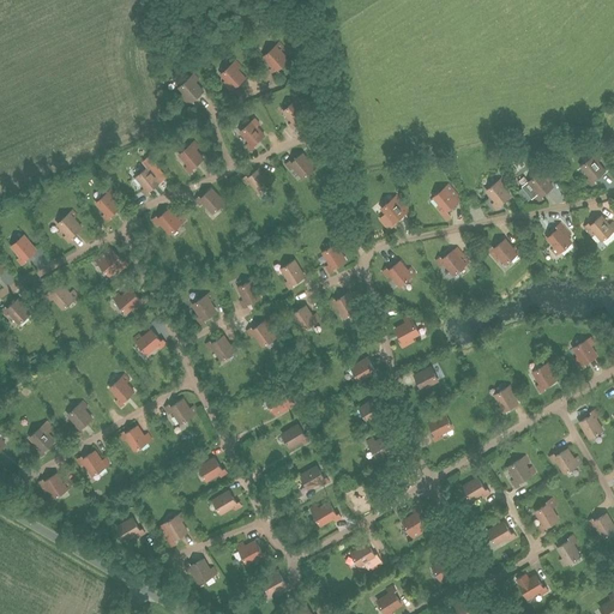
[(276,76),(280,72),(277,70),(288,60),(281,50),(283,48),(280,43),(264,56),(274,67),(271,70),(276,76)]
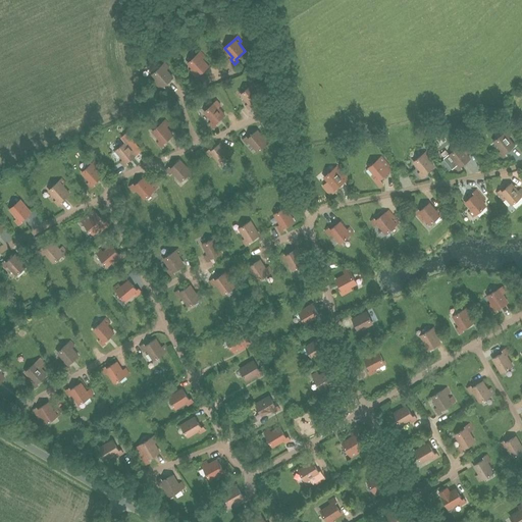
[(198,79),(201,76),(199,74),(209,66),(202,58),(205,56),(201,52),(188,63),(196,72),(194,74),(198,79)]
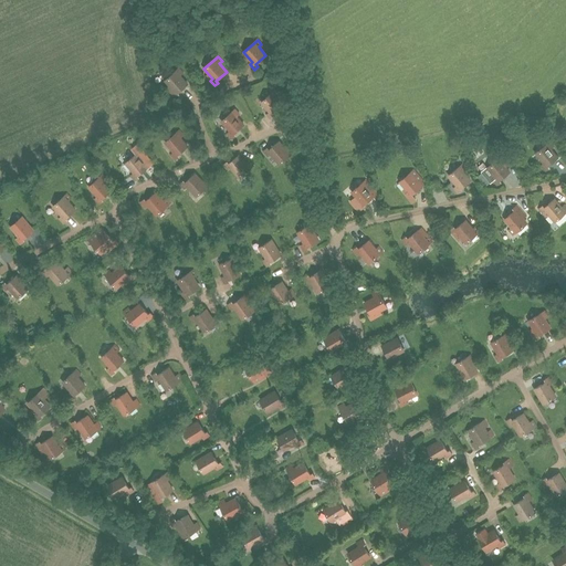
[(176,98),(179,95),(177,93),(188,84),(180,75),(184,73),(179,69),(166,81),(174,91),(171,93),(176,98)]
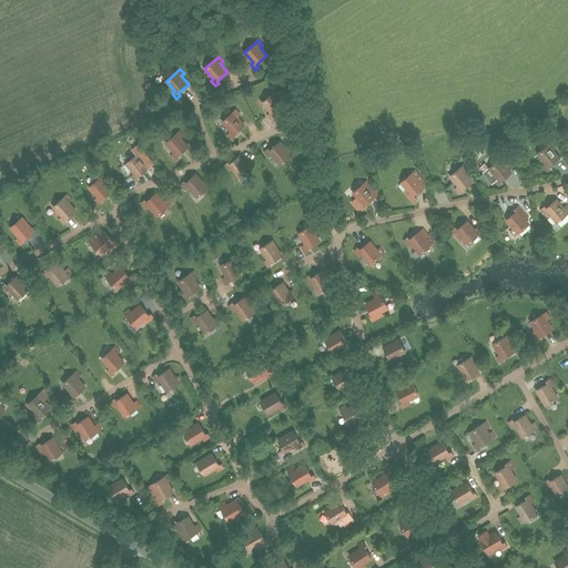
[(273,120),(276,118),(274,115),(285,107),(277,98),(281,95),(276,91),(262,103),(271,112),(269,115),(273,120)]
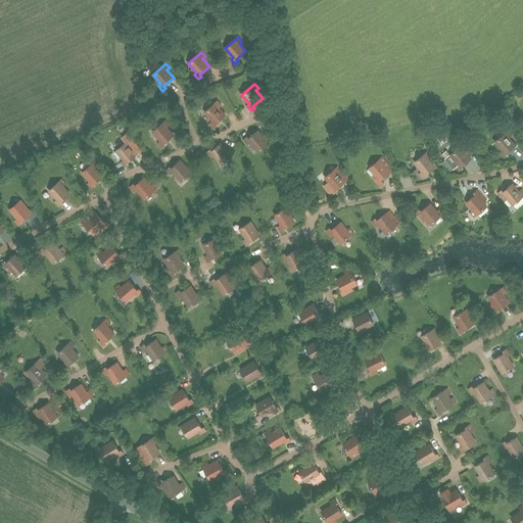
[(215,128),(218,126),(216,124),(226,115),(219,107),(222,105),(218,101),(205,112),(212,122),(210,124),(215,128)]
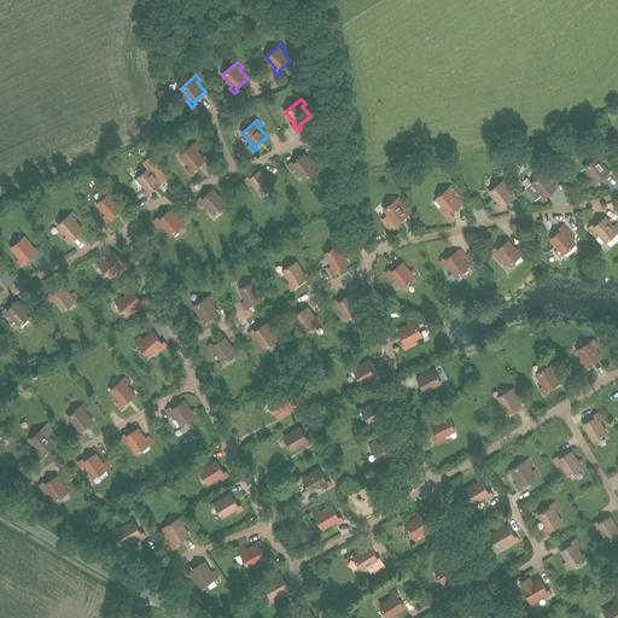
[(192,175),(196,172),(193,169),(205,159),(197,151),(200,147),(196,143),(181,156),(190,167),(187,169),(192,175)]
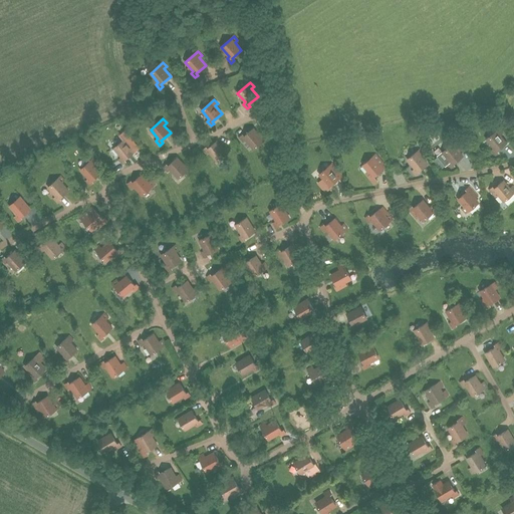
[(495,156),(498,154),(497,152),(507,144),(500,136),(503,134),(499,127),(485,140),(493,150),(491,151),(495,156)]
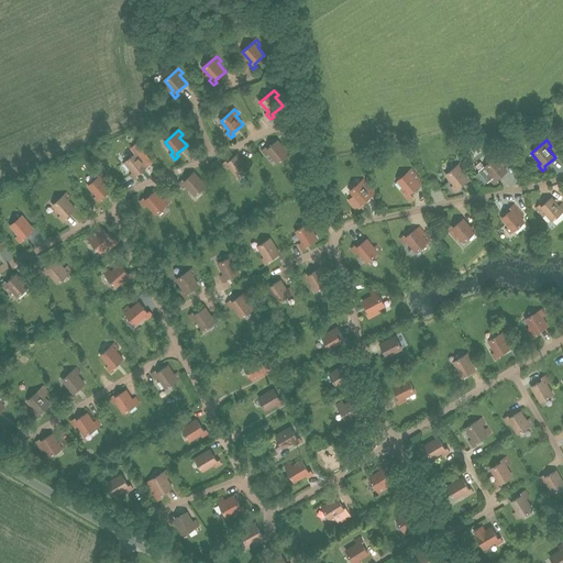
[(285,150),(278,141),(267,150),(266,147),(263,151),(267,155),(269,153),(278,163),(291,152),(288,146),(285,150)]
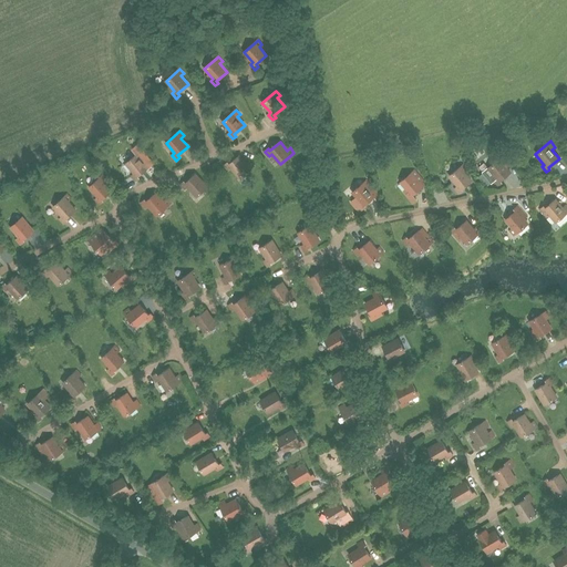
[(136,182),(140,178),(137,176),(148,167),(141,160),(144,156),(140,152),(126,164),(134,174),(132,176),(136,182)]
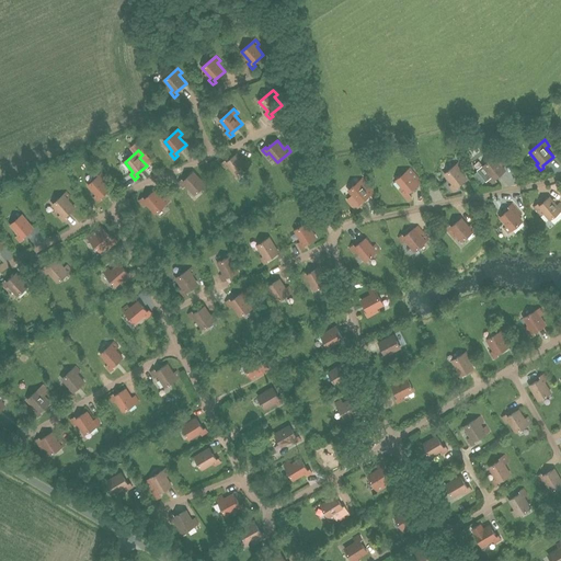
[(244,162),(237,153),(227,163),(225,161),(221,163),(226,169),(229,167),(237,176),(251,164),(247,160),(244,162)]
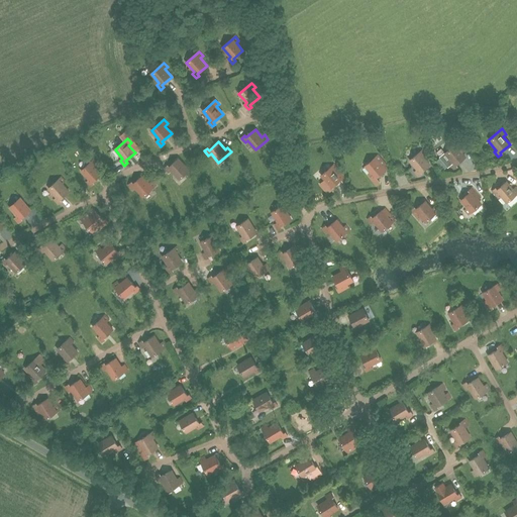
[(454,170),(457,167),(456,165),(467,157),(459,148),(462,146),(459,142),(445,153),(452,163),(450,165),(454,170)]
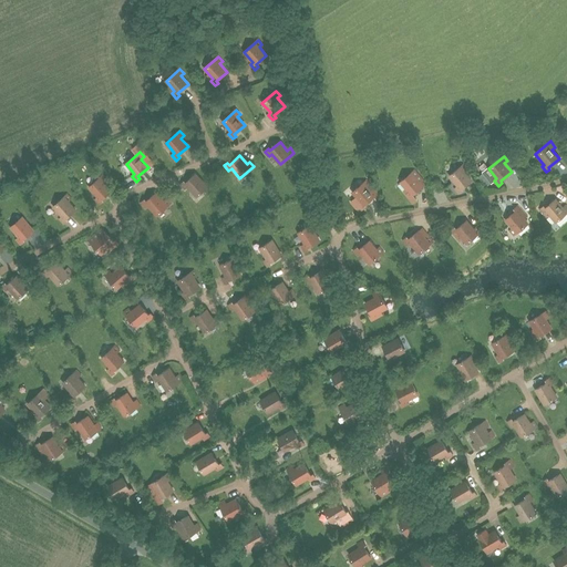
[(460,194),(463,191),(462,188),(472,181),(464,172),(467,169),(464,165),(450,176),(457,186),(455,188),(460,194)]
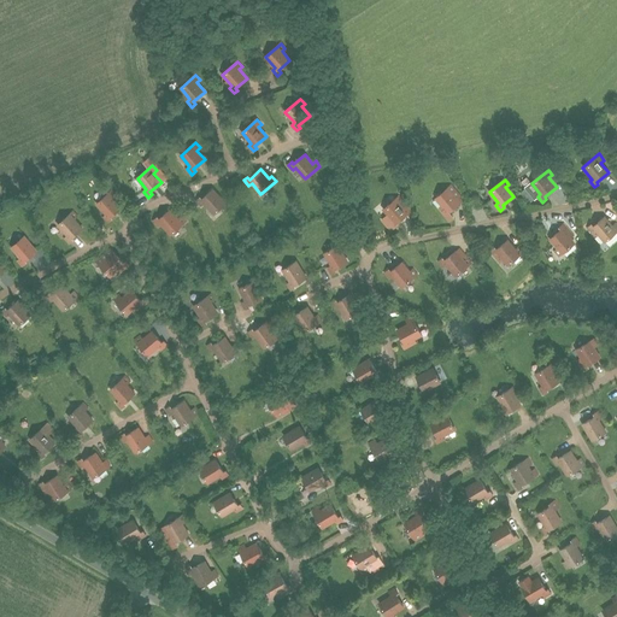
[(447,218),(450,215),(448,212),(460,203),(452,194),(456,191),(451,186),(436,199),(445,210),(442,212),(447,218)]
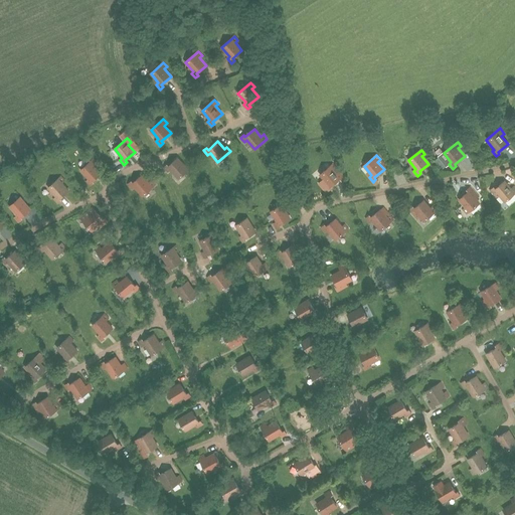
[(188,169),(178,158),(168,167),(167,165),(164,167),(168,172),(171,170),(179,178),(188,169)]
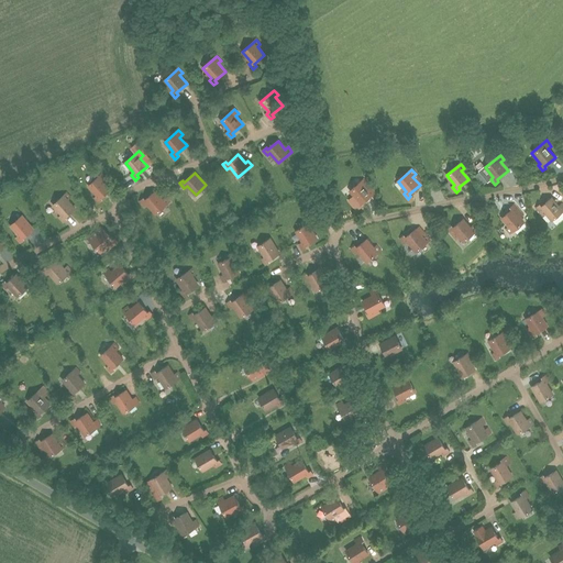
[(99,203),(102,200),(100,198),(111,189),(103,181),(106,178),(102,174),(88,186),(97,196),(95,198),(99,203)]
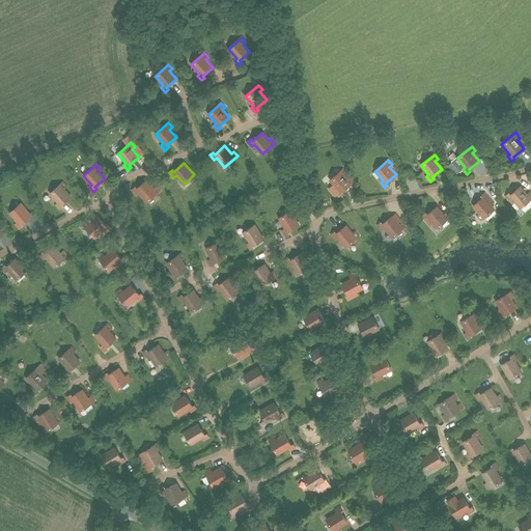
[(343,169),(330,180),(336,187),(333,189),(339,197),(342,194),(341,192),(351,184),(353,187),(356,184),(343,169)]
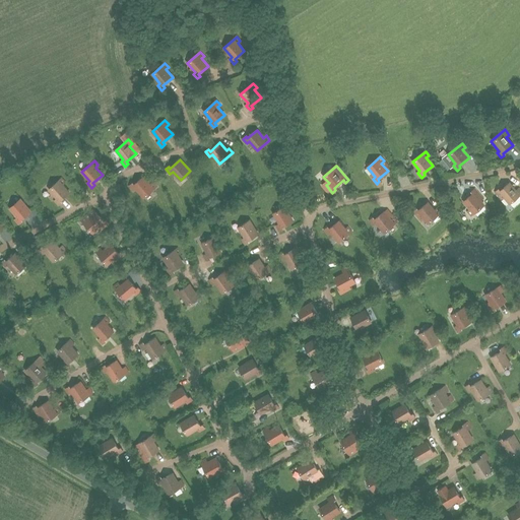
[(150,185),(143,177),(134,185),(132,183),(129,186),(133,191),(136,189),(143,198),(156,187),(153,183),(150,185)]
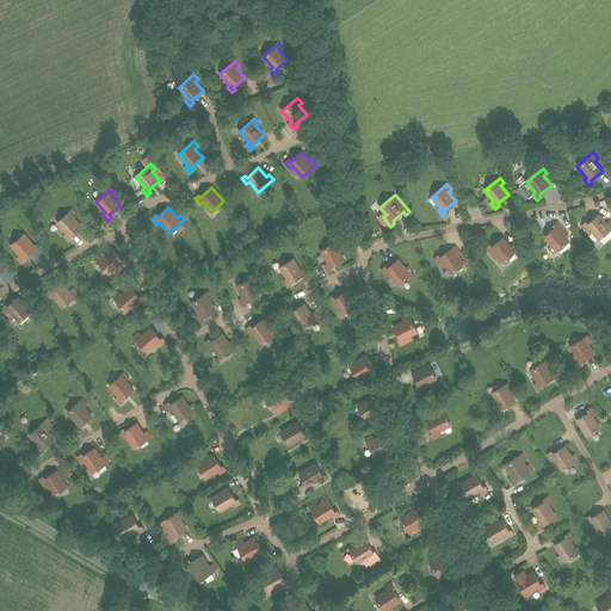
[(69,241),(73,239),(71,236),(81,227),(74,217),(76,215),(73,210),(57,223),(67,233),(65,236),(69,241)]
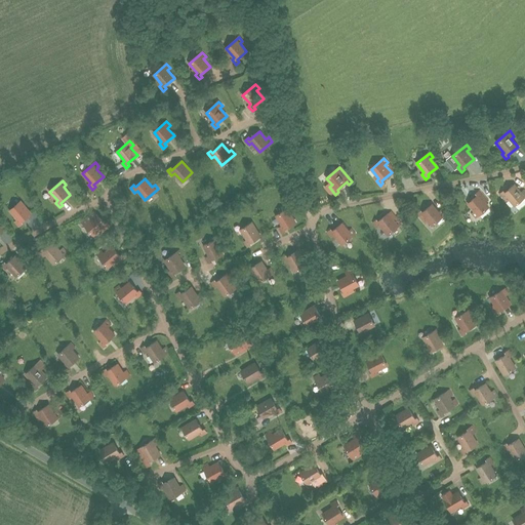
[(521,193),(515,185),(505,193),(502,192),(500,194),(505,199),(507,197),(515,206),(524,196),(524,192),(524,191),(521,193)]
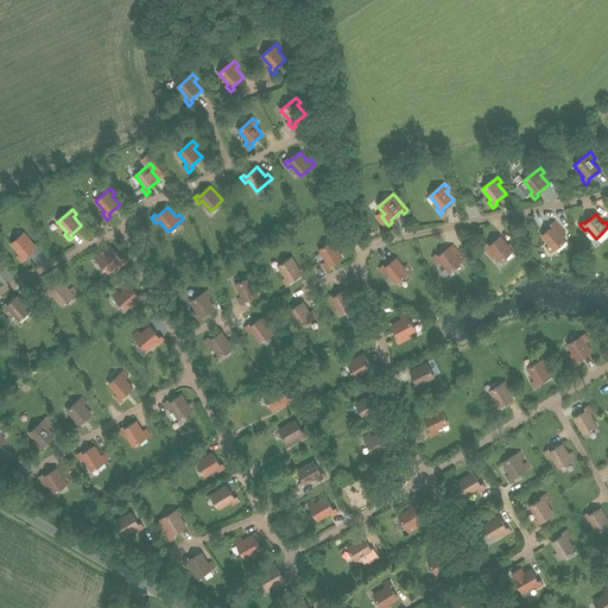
[(559,227),(555,221),(551,225),(553,226),(542,236),(550,245),(546,247),(551,253),(567,239),(563,235),(565,233),(559,227)]
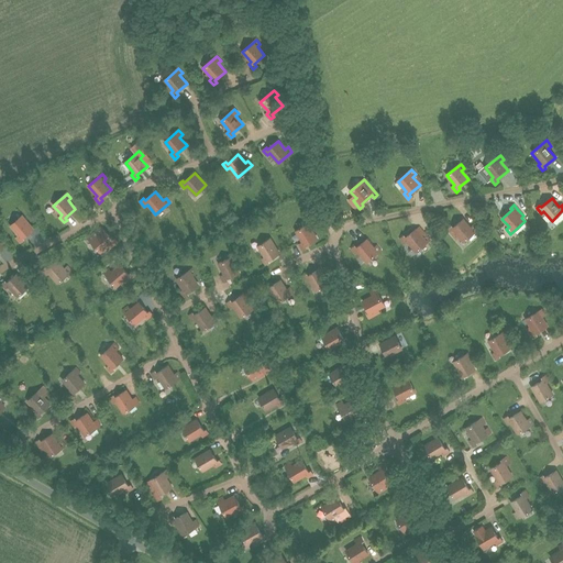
[(21,243),(24,240),(22,238),(33,229),(22,216),(11,225),(20,235),(17,238),(21,243)]
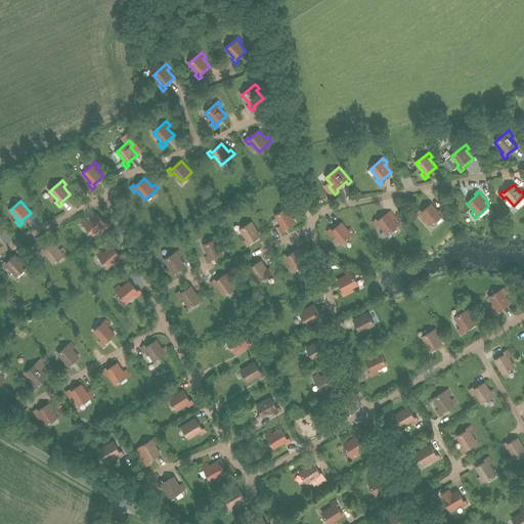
[(420,211),(417,213),(421,218),(425,223),(428,221),(431,225),(444,214),(440,210),(438,212),(431,205),(422,213),(420,211)]
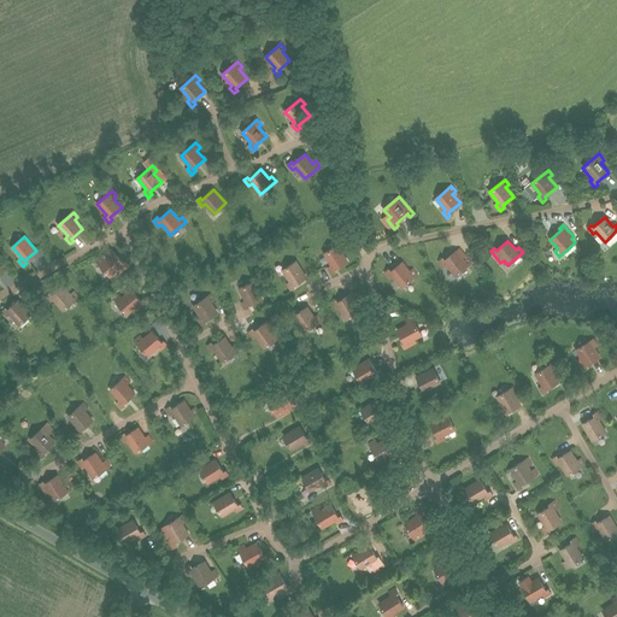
[(331,274),(336,272),(334,269),(347,262),(341,251),(345,250),(341,244),(324,253),(331,265),(328,268),(331,274)]
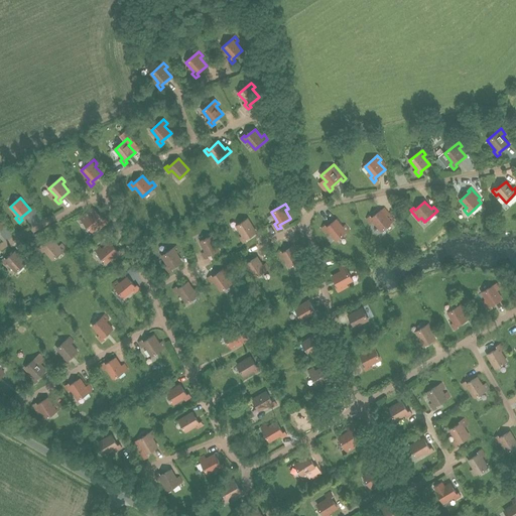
[(104,221),(95,211),(88,218),(85,215),(81,219),(92,231),(101,224),(103,226),(108,222),(105,219),(104,221)]
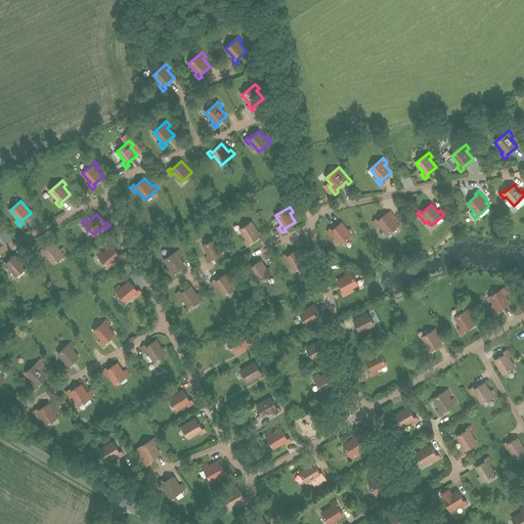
[(394,221),(387,214),(377,221),(376,220),(373,222),(377,227),(380,225),(387,234),(400,223),(396,219),(394,221)]
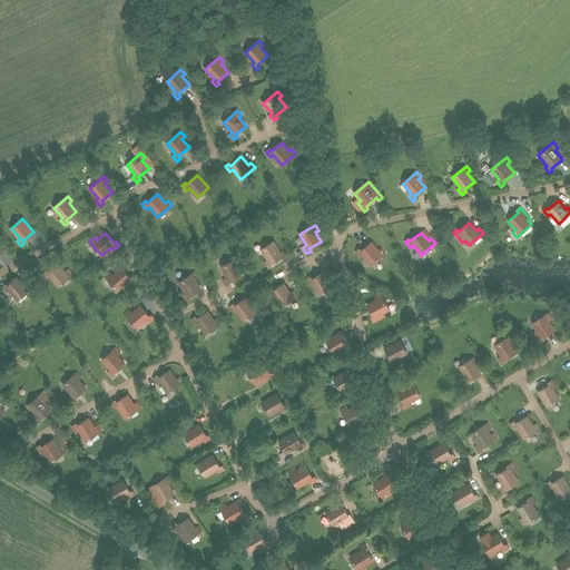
[(269,268),(273,266),(271,264),(283,256),(274,242),(262,249),(268,261),(265,263),(269,268)]
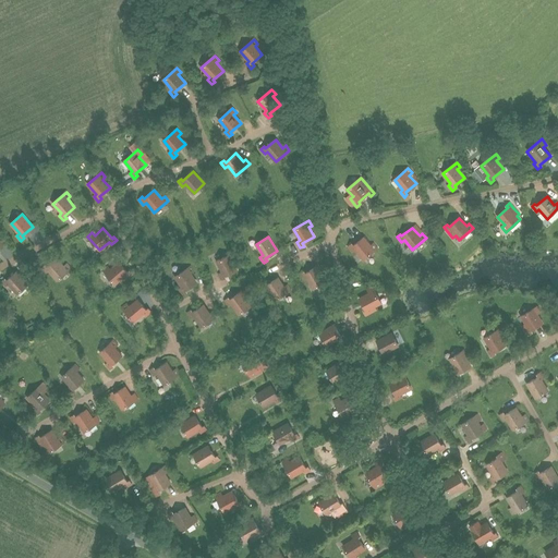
[(371,246),(364,238),(353,246),(351,244),(348,246),(352,252),(355,250),(363,259),(377,249),(374,243),(371,246)]
